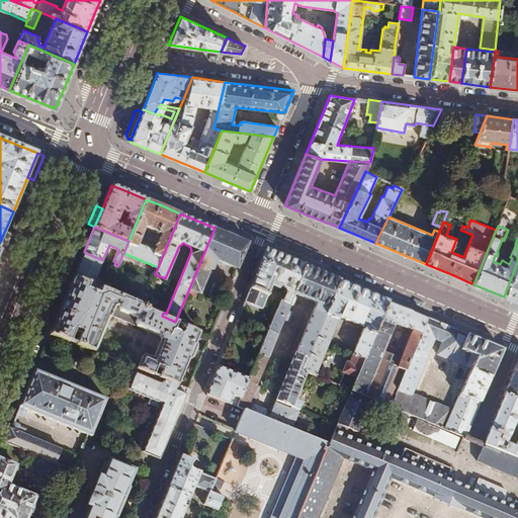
[(218,260),(238,269),(249,243),(235,237),(214,228),(189,288),(200,292),(210,269),(212,270),(218,260)]
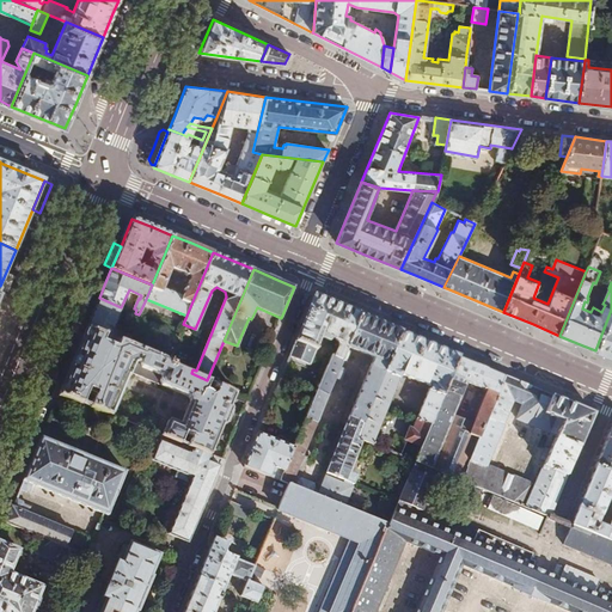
[(348,348),(362,316),(343,307),(314,295),(289,357),(308,365),(322,334),(336,340),(338,347),(335,357),(343,360),(347,350),(348,348)]
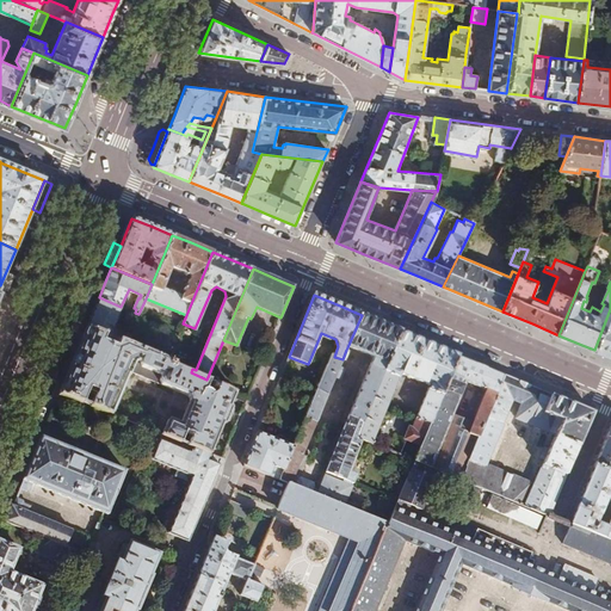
[(92,315),(86,327),(127,343),(130,335),(112,328),(121,307),(99,297),(92,315)]
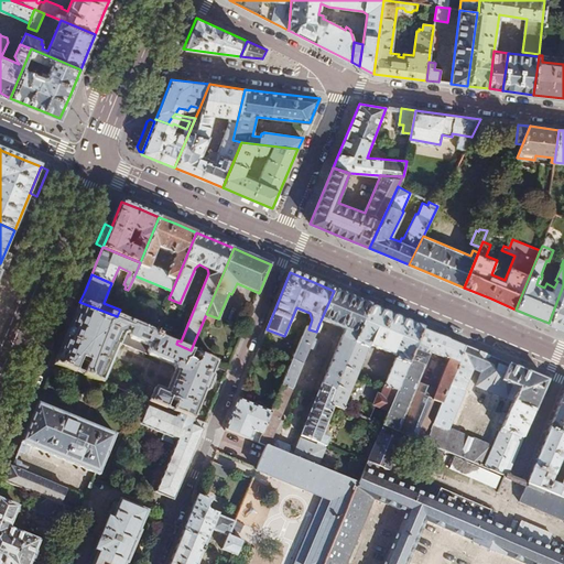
[(563,328),(563,285),(549,323),(563,328)]
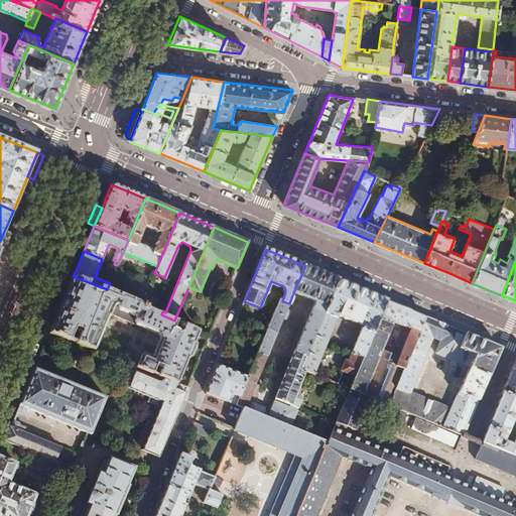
[(323,273),(305,266),(293,293),(315,302),(274,399),(297,409),(300,403),(299,400),(294,398),(305,370),(302,369),(338,280),(323,273)]
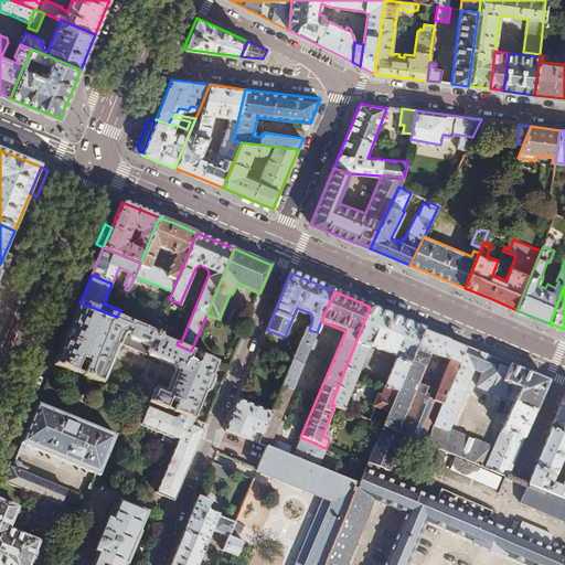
[(67,333),(54,364),(100,383),(116,348),(117,348),(119,344),(172,365),(173,370),(164,392),(155,388),(148,403),(193,420),(205,392),(208,391),(211,388),(215,380),(213,375),(212,375),(215,368),(226,373),(228,366),(198,354),(196,358),(200,360),(198,364),(189,360),(193,352),(191,351),(177,344),(170,342),(159,338),(160,334),(117,317),(80,302),(67,333)]
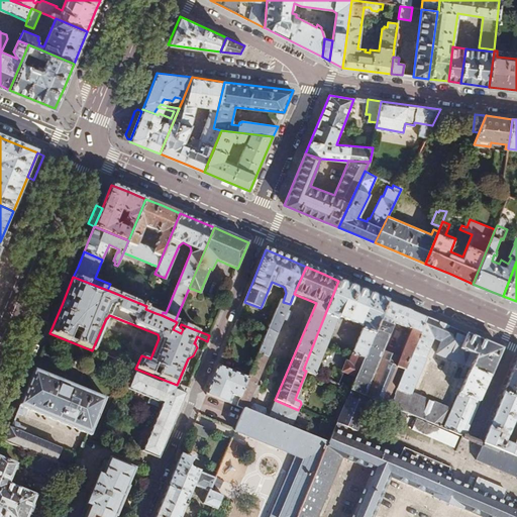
[(306,371),(315,375),(339,316),(363,327),(351,354),(352,354),(348,364),(346,363),(342,372),(356,378),(389,301),(364,291),(338,281),(303,370),(306,371)]
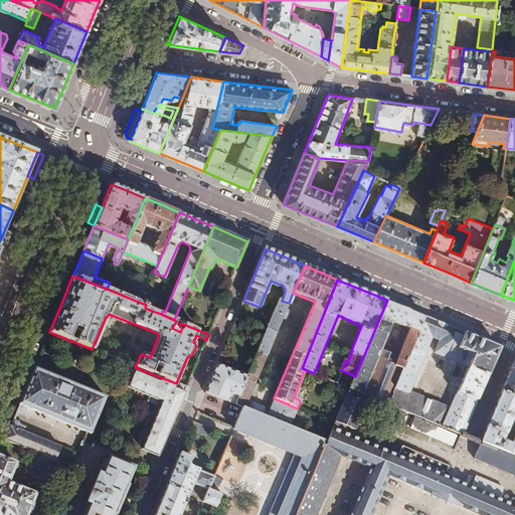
[(242,406),(290,425),(297,410),(274,400),(268,413),(266,412),(265,406),(253,402),(248,405),(246,404),(282,319),(287,320),(291,311),(286,309),(289,303),(282,301),(278,299),(246,376),(235,404),(242,407),(242,406)]
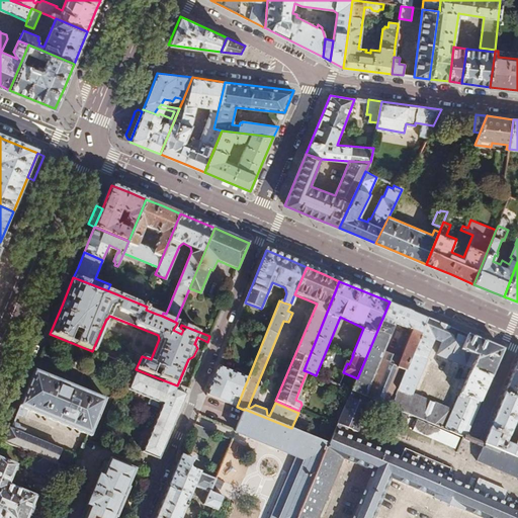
[(357,378),(352,390),(366,396),(385,351),(397,324),(405,327),(411,311),(390,301),(357,378)]
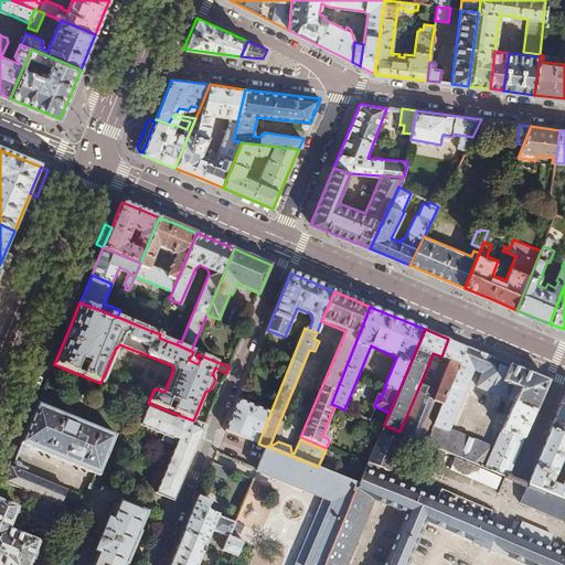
[(161,333),(160,334),(159,338),(170,342),(172,338),(161,333)]
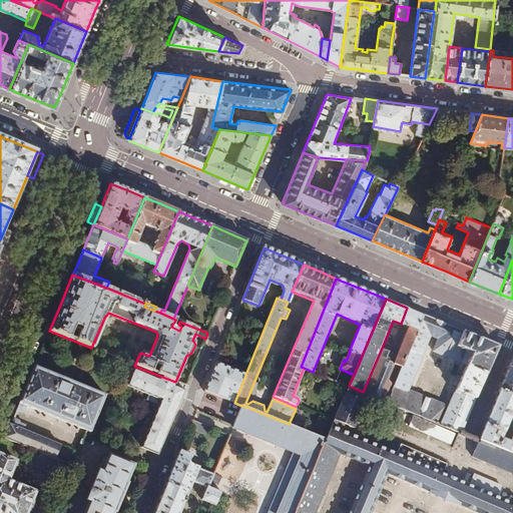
[(415,311),(407,308),(401,324),(408,327),(415,311)]
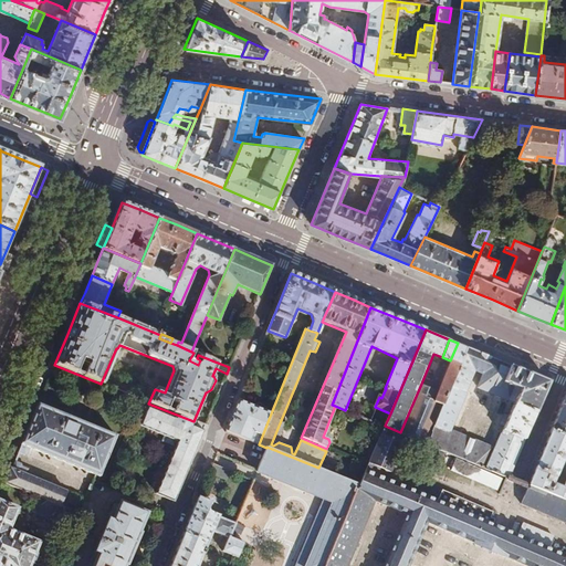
[(444,405),(468,348),(458,343),(450,360),(438,391),(433,401),(444,405)]
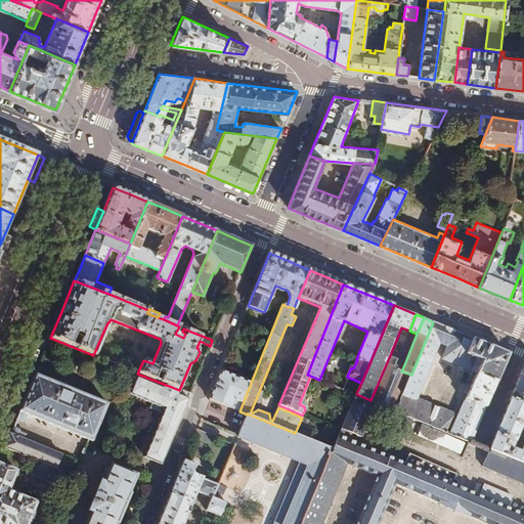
[(472,442),(509,354),(489,346),(461,334),(459,333),(433,322),(411,375),(396,411),(443,430),(471,441),(472,442)]
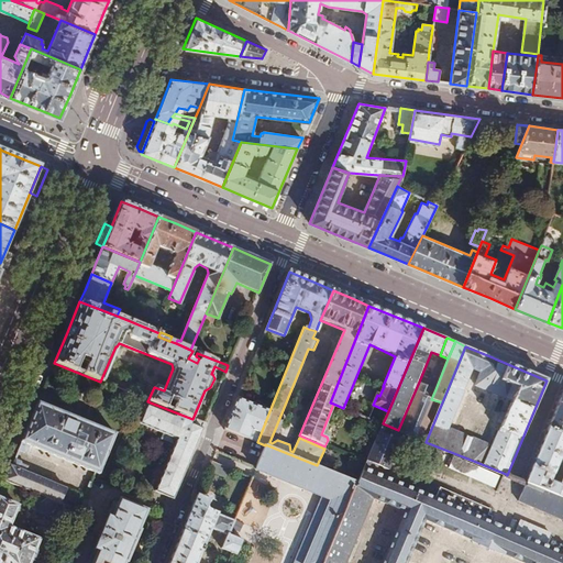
[(419,382),(398,430),(404,432),(426,442),(442,403),(431,399),(435,389),(419,382)]
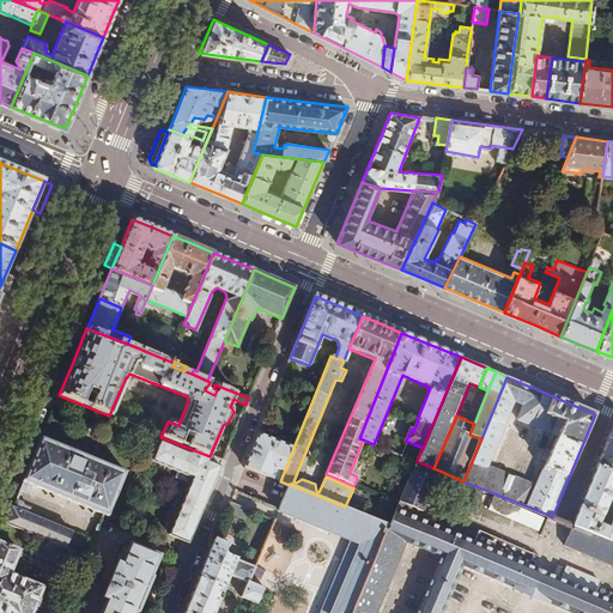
[(612,428),(596,469),(612,475),(612,428)]
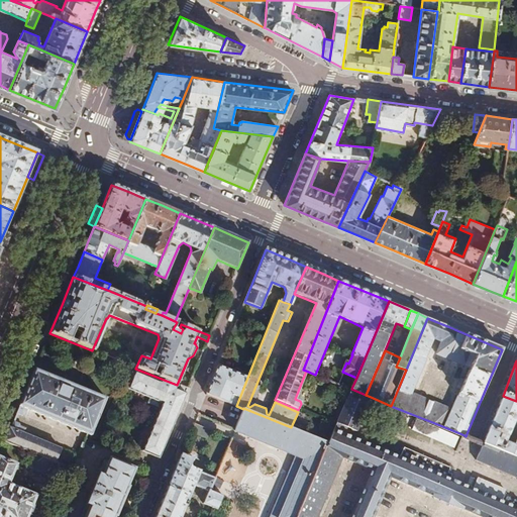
[(217,366),(206,394),(236,406),(247,378),(242,376),(240,371),(235,369),(231,371),(217,366)]
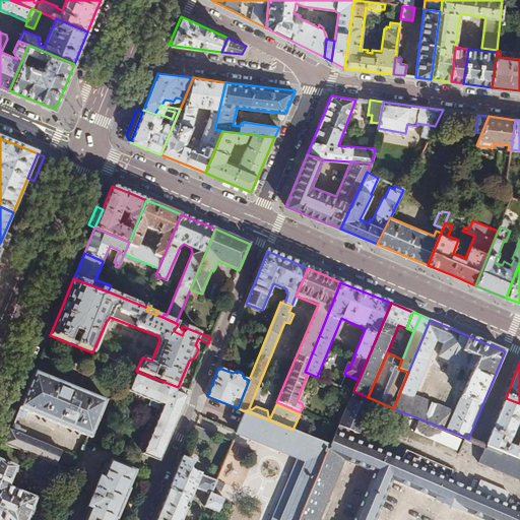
[(36,371),(17,414),(22,416),(25,415),(27,410),(91,438),(108,401),(36,371)]
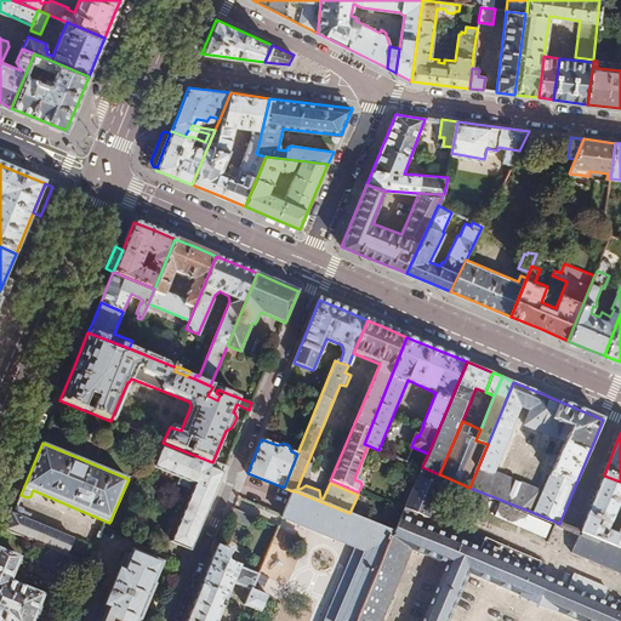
[(172,542),(191,550),(211,500),(222,473),(155,445),(148,462),(154,466),(153,467),(194,485),(172,542)]
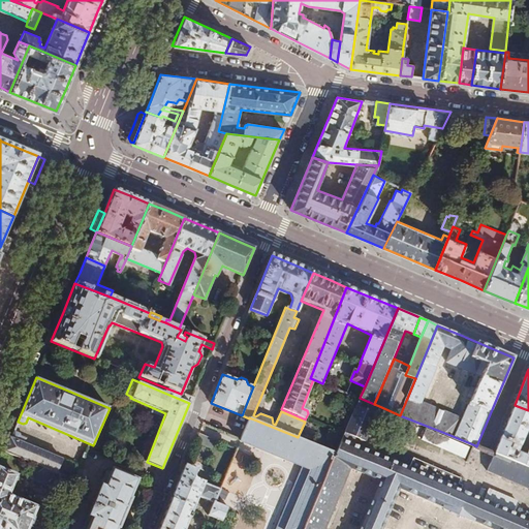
[(379,528),(396,489),(495,528),(528,528),(528,467),(495,454),(489,470),(528,487),(528,507),(503,497),(499,505),(362,448),(379,406),(374,404),(360,398),(359,398),(336,453),(304,528),(379,528)]
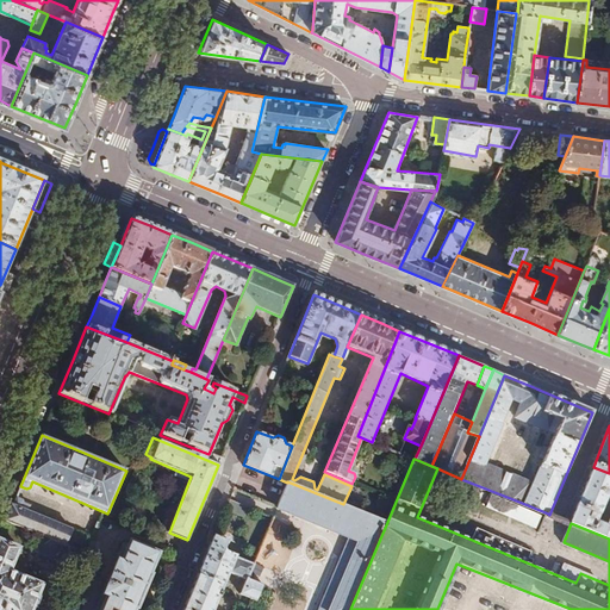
[(584,492),(571,522),(571,523),(609,539),(609,520),(608,526),(597,521),(609,487),(609,473),(593,467),(584,492)]
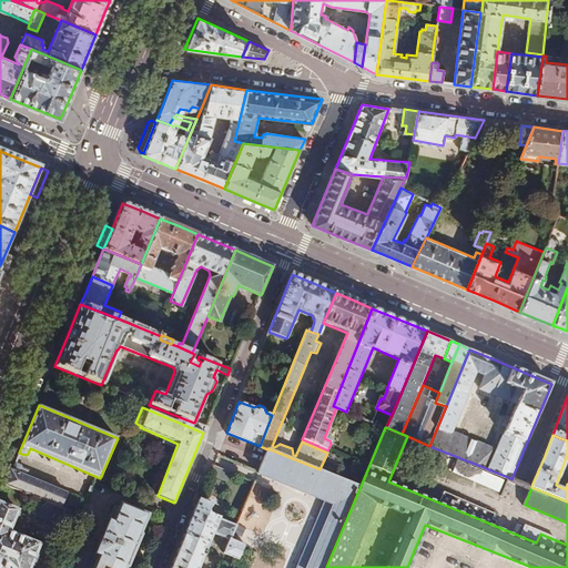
[(326,567),(361,486),(320,469),(267,448),(267,449),(257,473),(257,474),(325,501),(296,567),(326,567)]
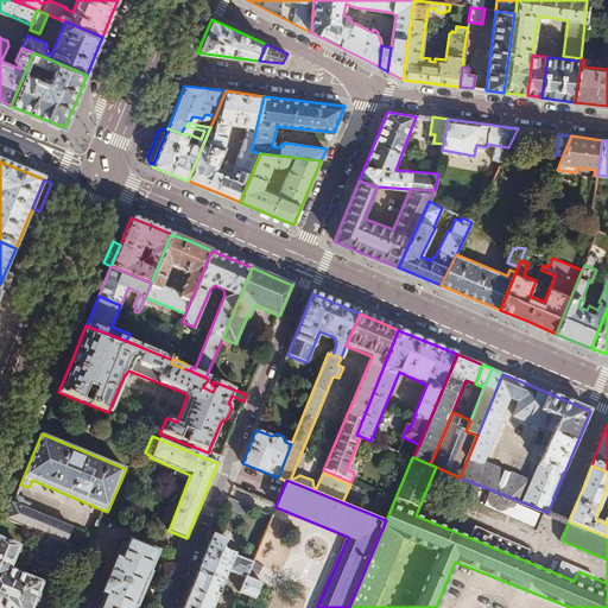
[(16,495),(6,519),(40,534),(65,545),(73,529),(27,510),(30,504),(24,501),(23,498),(16,495)]
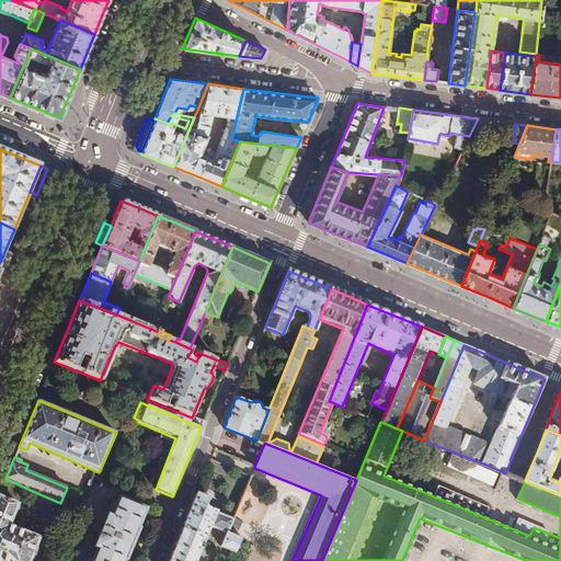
[(224,476),(227,466),(210,459),(206,468),(224,476)]
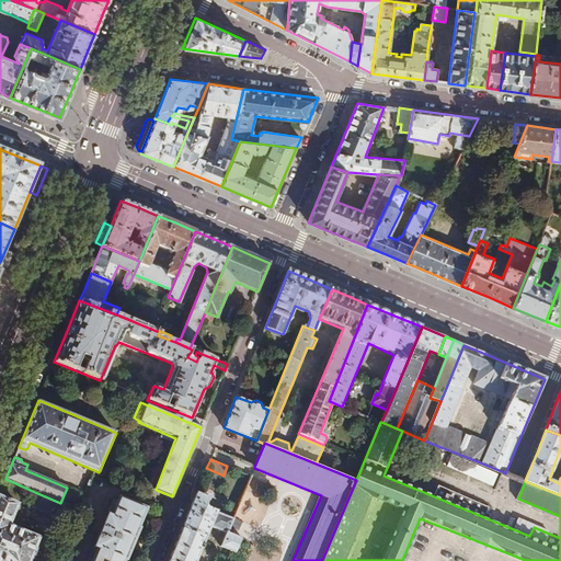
[(504,472),(474,460),(470,471),(500,483),(504,472)]
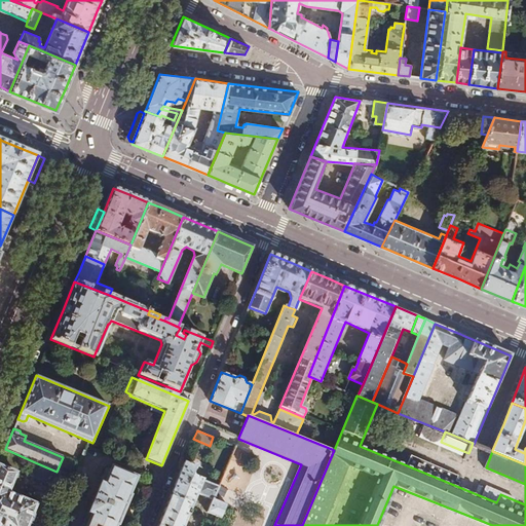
[(57,472),(67,476),(71,477),(76,463),(63,457),(57,472)]
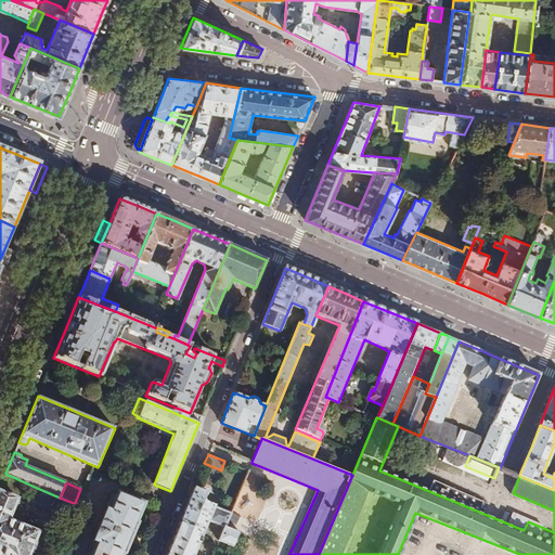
[(60,498),(37,488),(31,501),(65,515),(71,502),(60,498)]
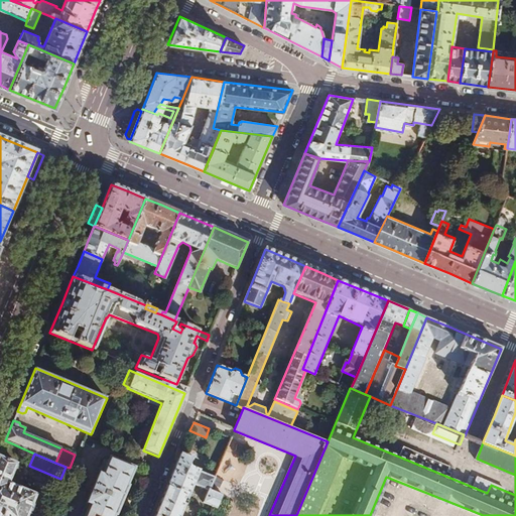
[(180,455),(154,515),(179,515),(195,484),(208,489),(210,489),(215,477),(188,467),(191,459),(180,455)]
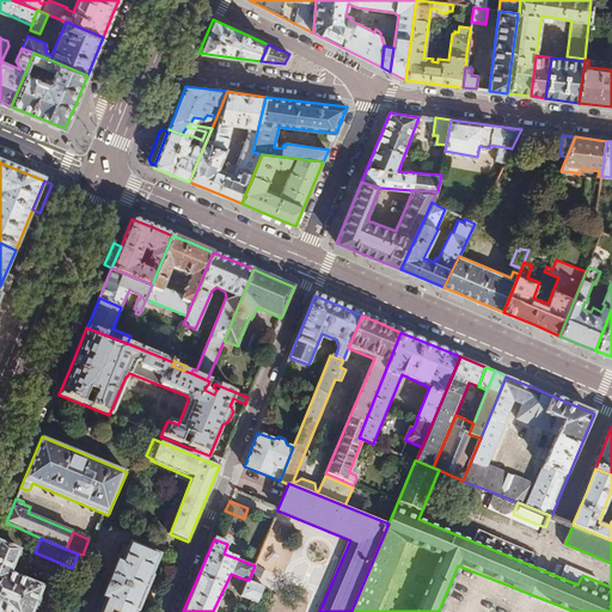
[(19,550),(0,542),(0,611),(31,611),(43,586),(10,573),(19,550)]
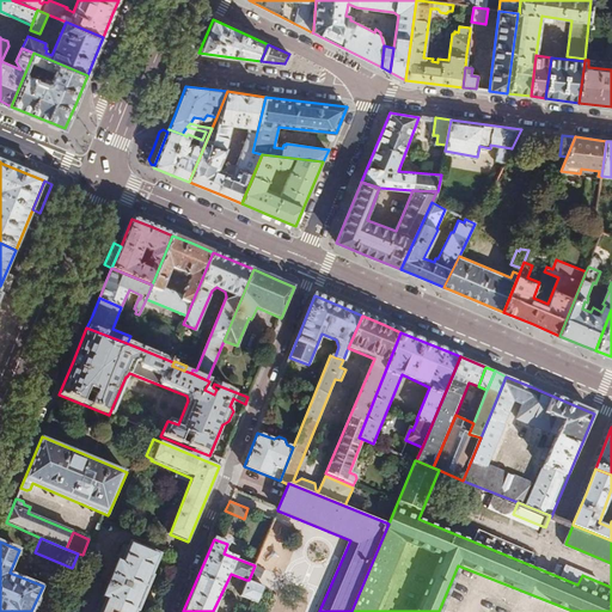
[(128,546),(126,545),(96,611),(135,611),(136,611),(138,611),(152,576),(151,576),(159,556),(129,543),(128,546)]
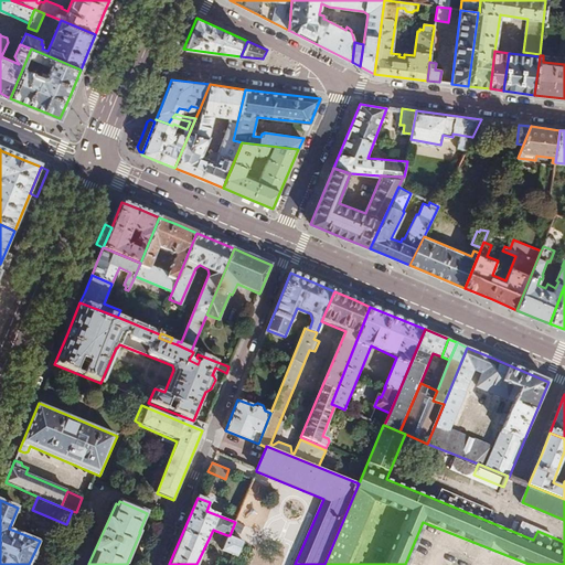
[(237,539),(230,535),(227,535),(222,548),(232,553),(237,539)]
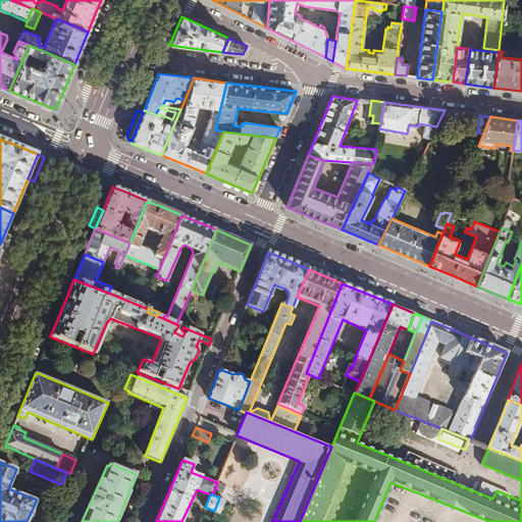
[(225,501),(219,498),(214,511),(216,512),(220,513),(225,501)]
